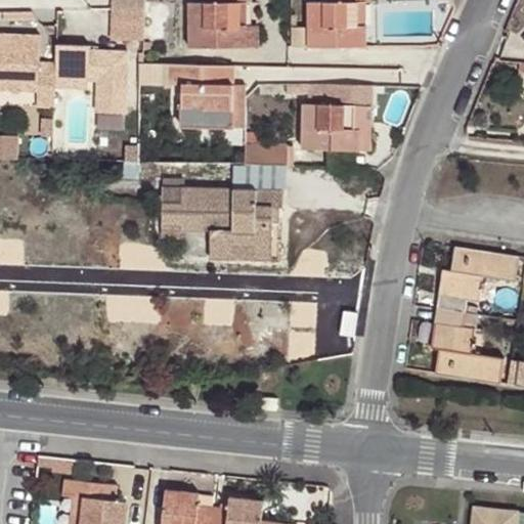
[(113,0),(113,11),(143,11),(143,0),(113,0)]
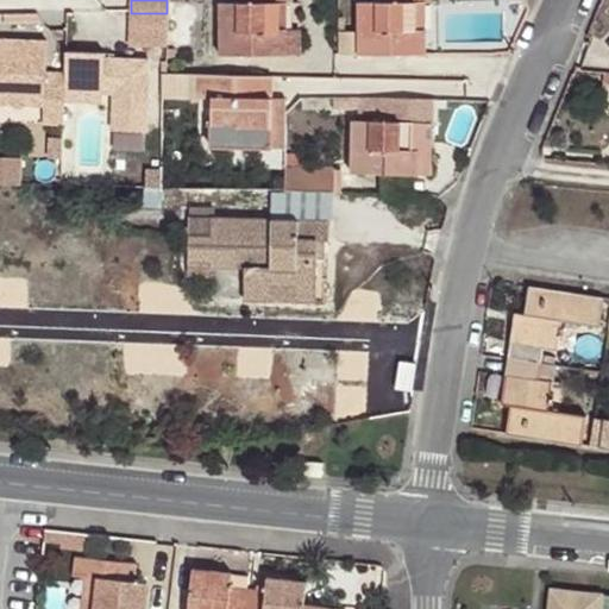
[(276,1),(286,2),(293,1),(292,0),(238,0),(239,4),(221,4),(221,56),(287,55),(287,31),(276,31),(276,1)]
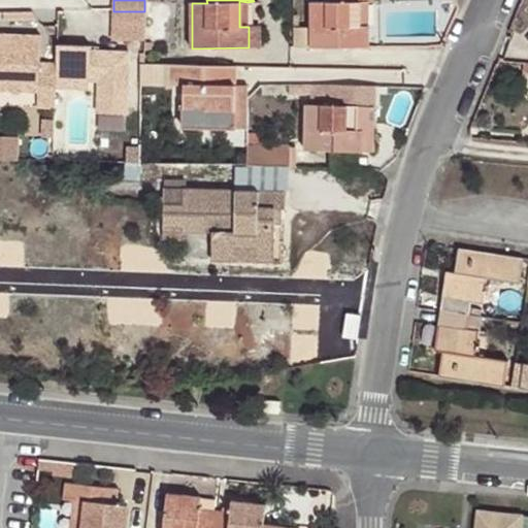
[(360,2),(366,2),(373,2),(372,0),(336,0),(336,3),(312,3),(312,28),(294,28),(294,47),(367,47),(367,26),(359,26),(360,2)]
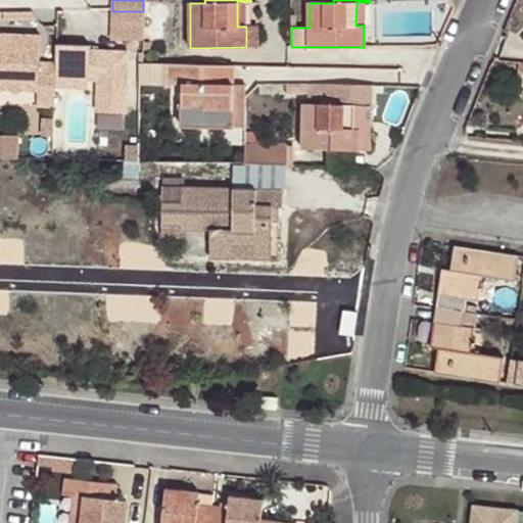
[(246,27),(245,2),(237,1),(237,27),(246,27)]
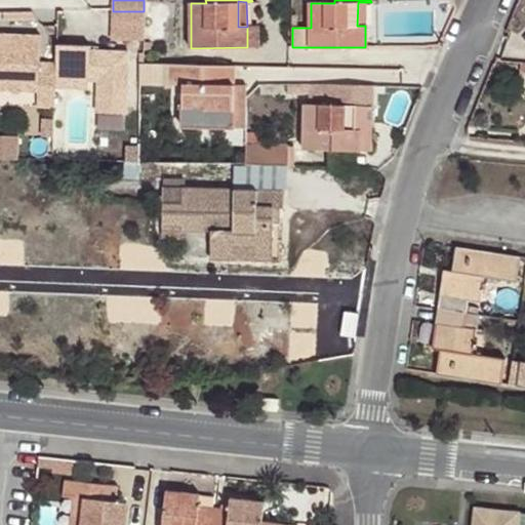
[(144,11),(113,11),(113,39),(143,39),(144,11)]
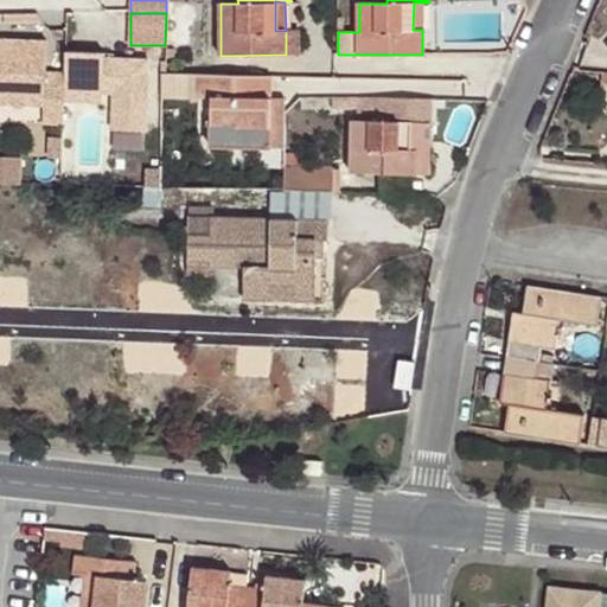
[(299,31),(286,31),(286,55),(299,55),(299,31)]
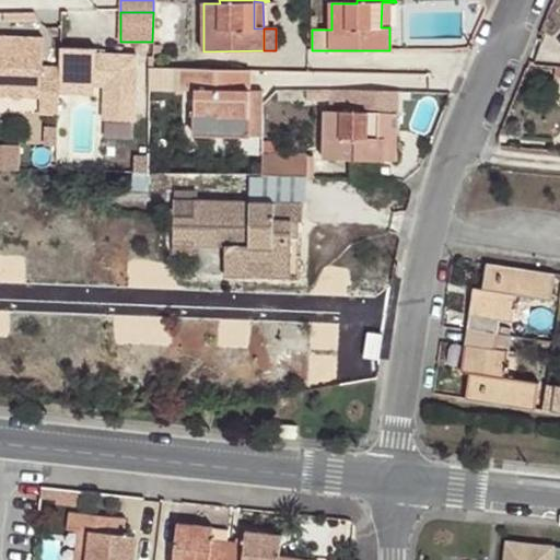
[(58,84),(58,70),(39,69),(41,41),(0,38),(0,97),(37,98),(37,115),(57,116),(57,95),(58,84)]
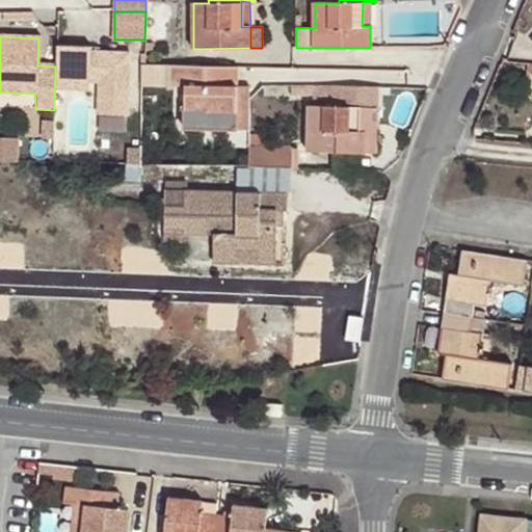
[(56,46),(55,67),(55,80),(88,81),(98,82),(98,115),(128,116),(129,54),(90,52),(89,47),(56,46)]
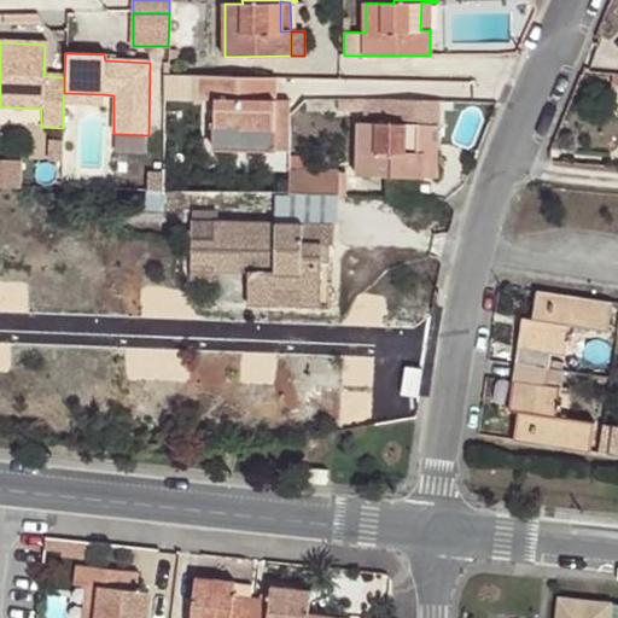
[(274,151),(275,77),(203,76),(202,99),(216,99),(215,149),(274,151)]
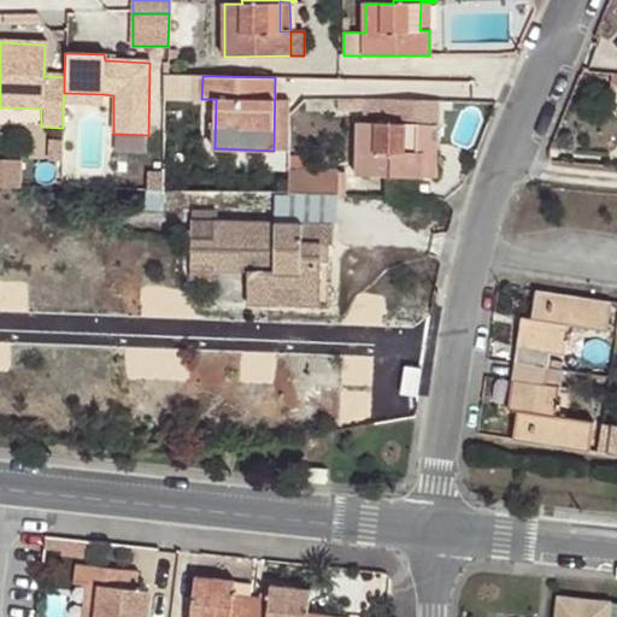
[(103,94),(64,93),(63,105),(103,106),(103,94)]
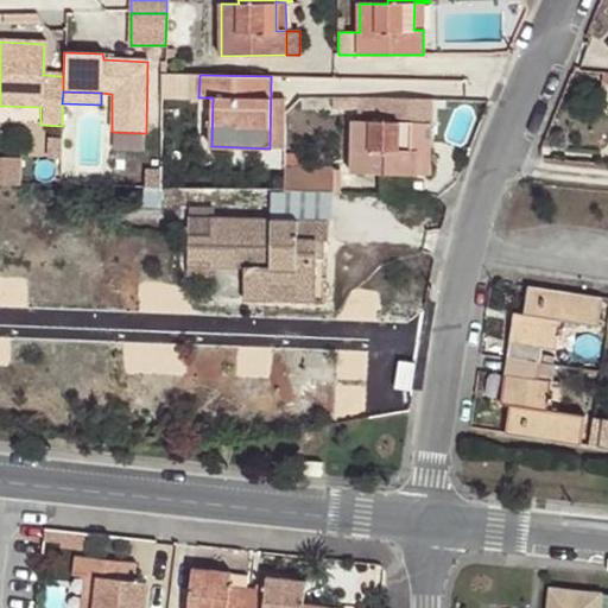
[(359,99),(359,107),(358,121),(352,121),(352,172),(416,175),(417,151),(407,150),(409,122),(424,124),(431,124),(431,101),(359,99)]
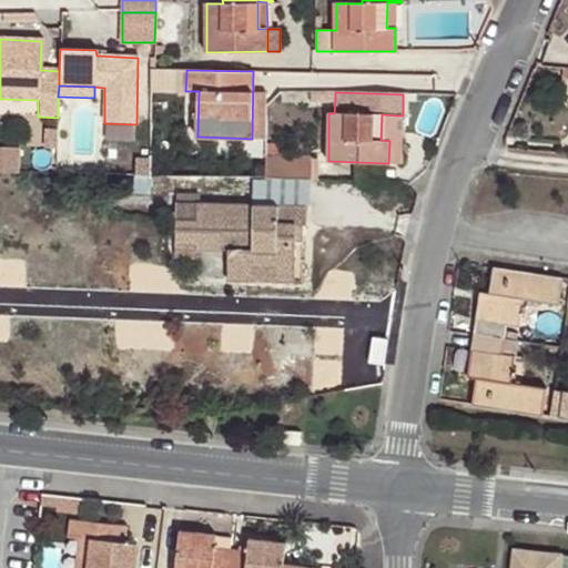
[(389,141),(388,163),(402,163),(403,140),(396,140),(396,115),(382,114),(381,140),(389,141)]
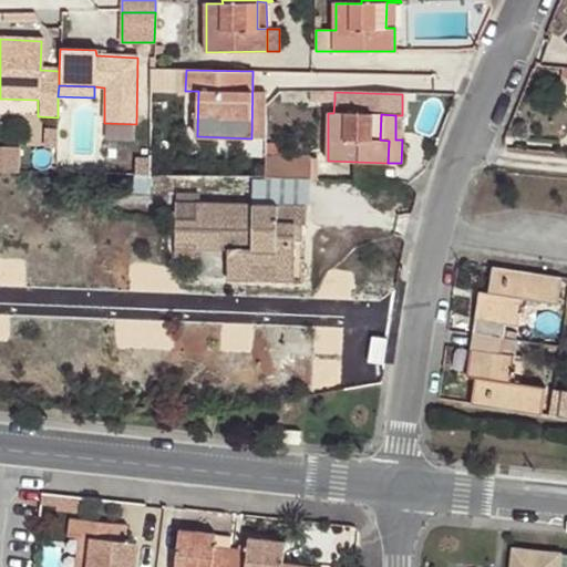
[(43,148),(57,148),(58,130),(43,130),(43,148)]
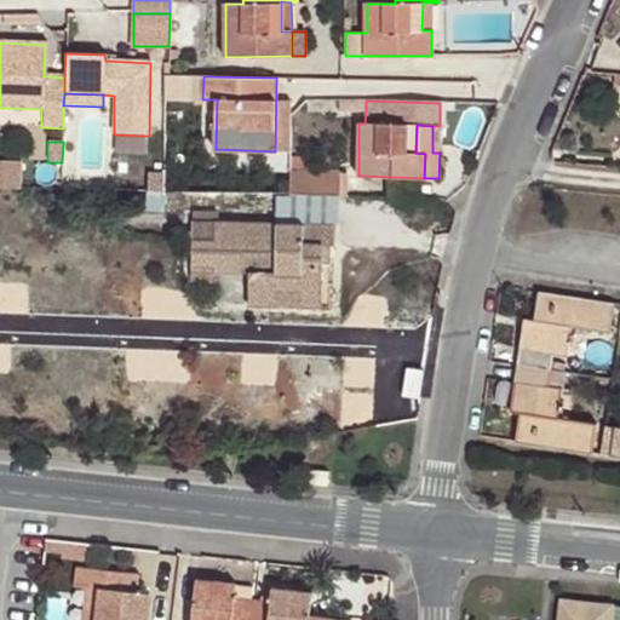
[(0,161),(0,187),(7,188),(21,188),(22,162),(0,161)]
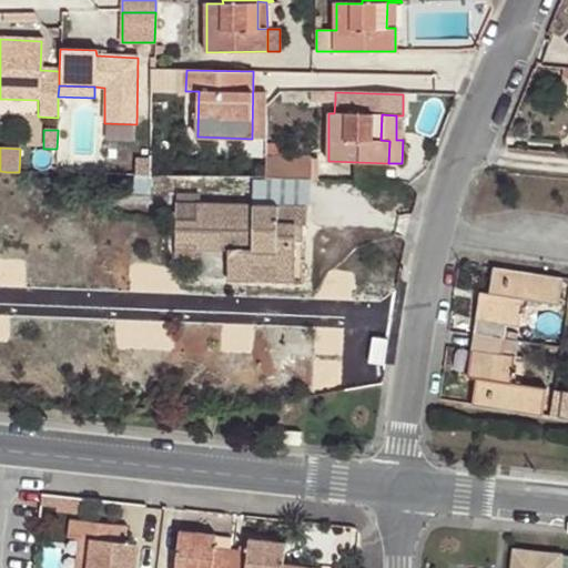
[(267,178),(317,179),(317,159),(266,158),(267,178)]
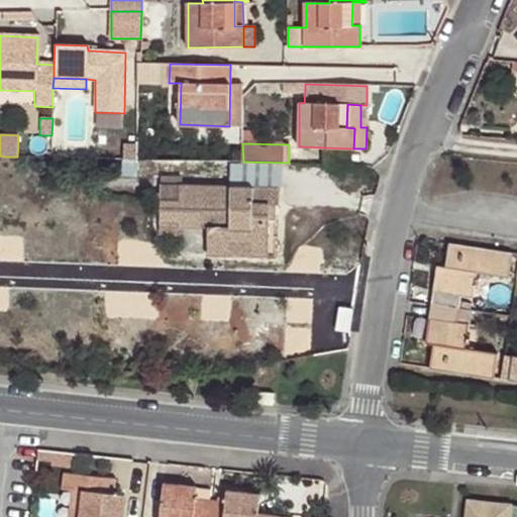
[(261,170),(261,186),(280,187),(279,171),(261,170)]
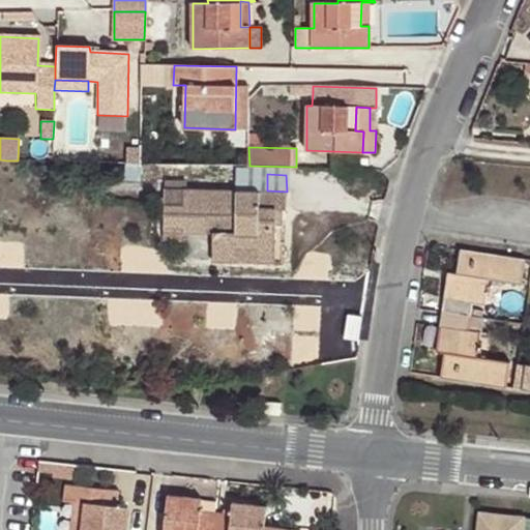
[(287,192),(267,190),(185,188),(184,182),(166,182),(165,239),(182,239),(183,233),(214,234),(213,260),(237,261),(237,245),(275,246),(276,227),(276,208),(283,208),(286,208),(287,192)]
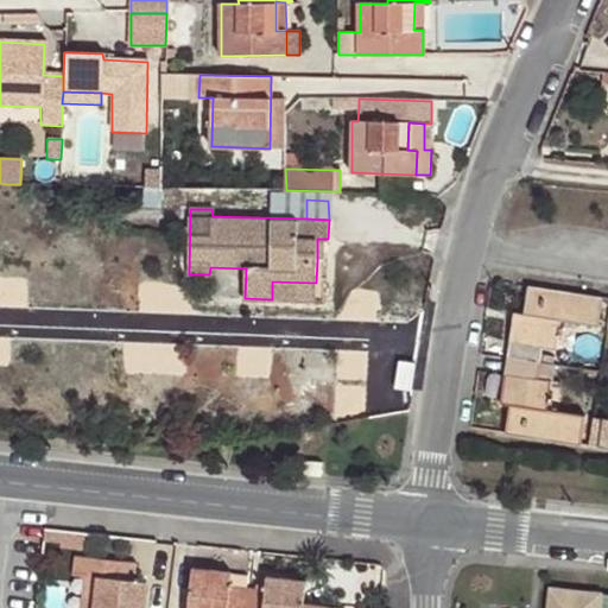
[(272,282),(272,299),(315,301),(316,283),(272,282)]
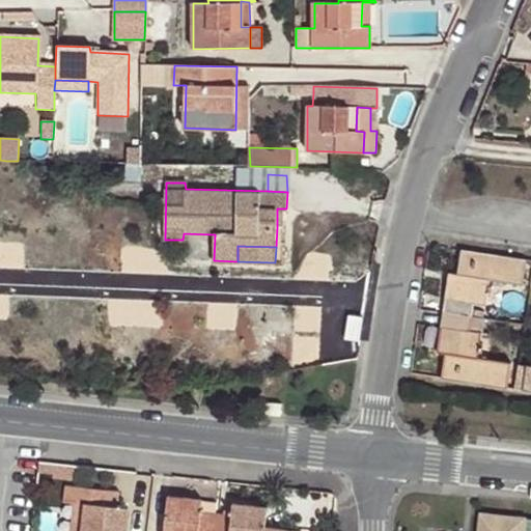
[(446,354),(442,380),(507,389),(510,363),(477,359),(481,333),(470,331),(474,304),(485,306),(488,280),(522,285),(526,261),(462,251),(458,275),(450,274),(438,353),(446,354)]
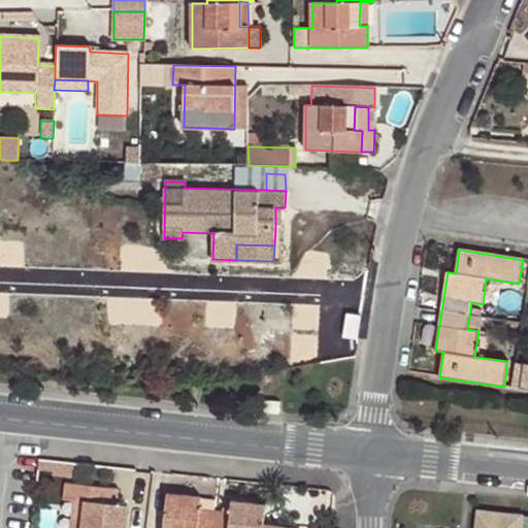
[(282,402),(264,400),(263,411),(281,414),(282,402)]
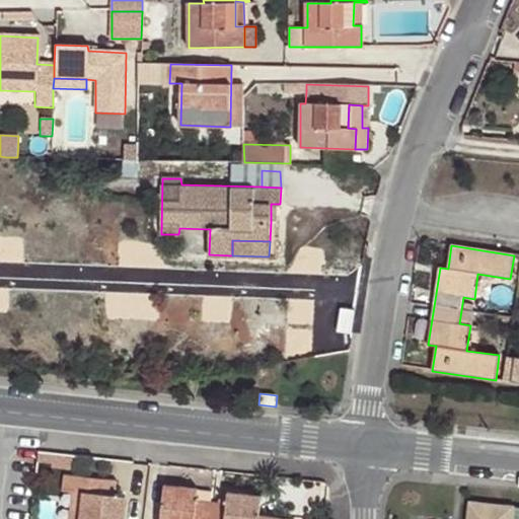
[(62,492),(72,493),(81,494),(78,518),(123,518),(126,498),(116,497),(106,496),(108,478),(63,474),(62,492)]
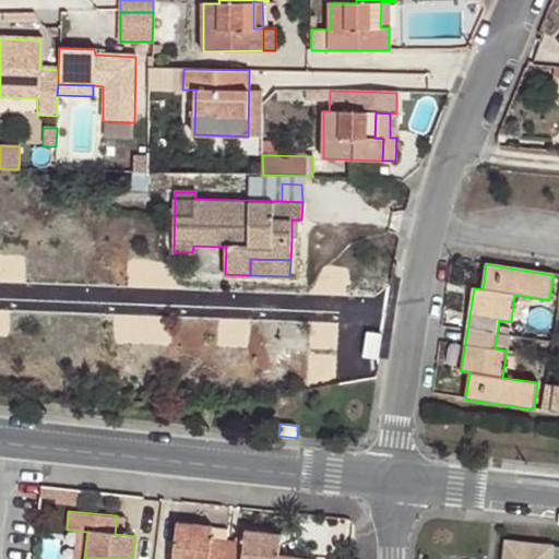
[(126,516),(117,515),(115,534),(125,535),(126,516)]
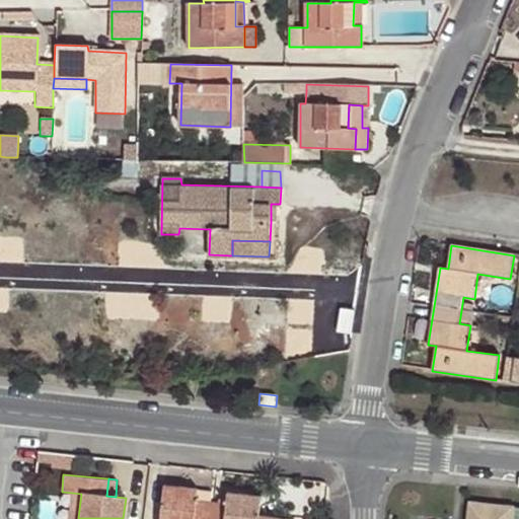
[(293,518),(294,518),(258,515),(262,496),(228,492),(226,503),(198,500),(198,490),(164,486),(160,518),(293,518)]
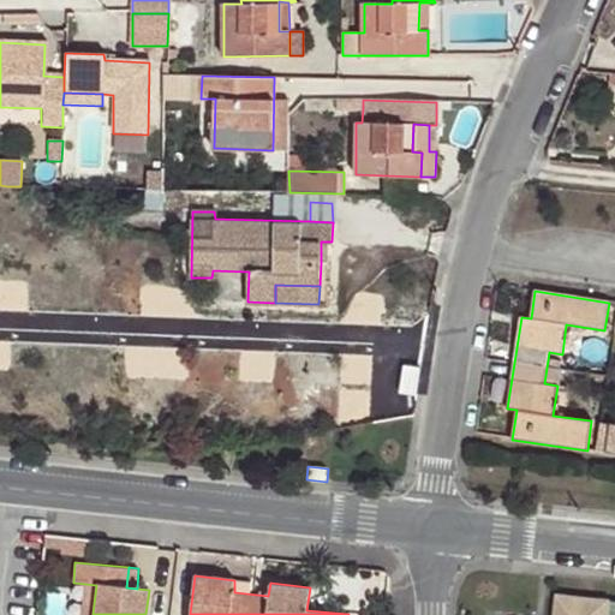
[(93,614),(96,585),(85,584),(82,614),(93,614)]
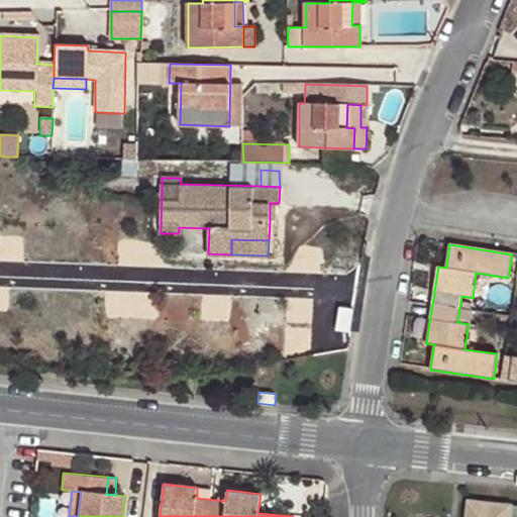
[(125,496),(122,516),(138,516),(141,498),(125,496)]
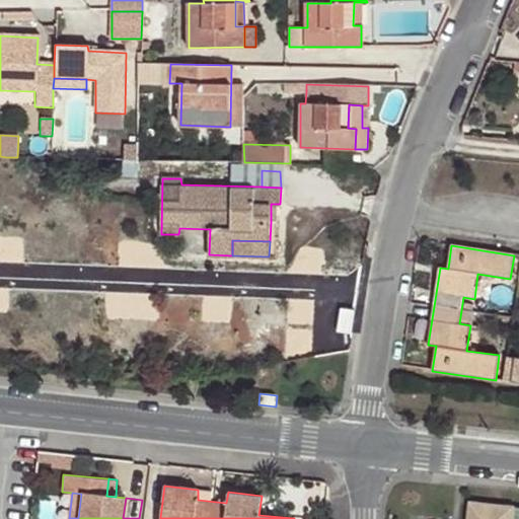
[(518,518),(518,508),(514,508),(514,506),(469,502),(467,518),(518,518)]
